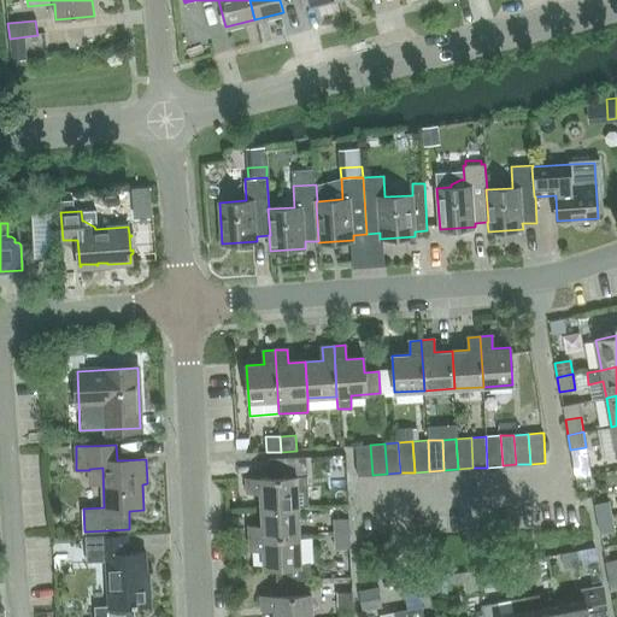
[(358,476),(372,475),(370,445),(356,445),(358,476)]
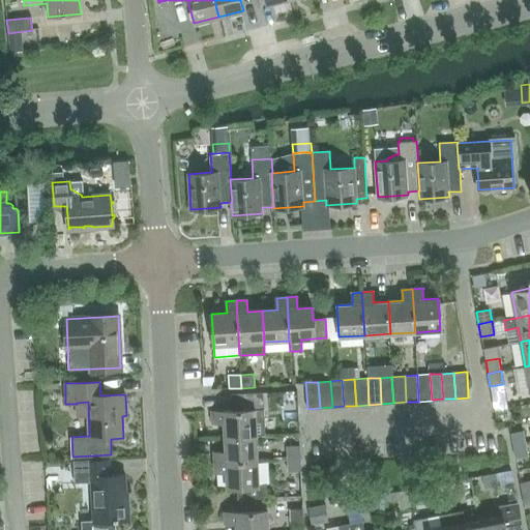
[(224,437),(256,435),(255,409),(265,410),(264,392),(231,394),(232,410),(223,411),(211,412),(211,423),(223,422),(224,437)]
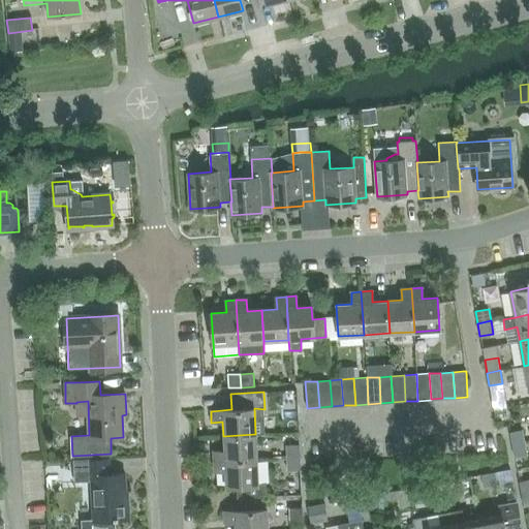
[(284,407),(284,421),(298,421),(298,407),(284,407)]
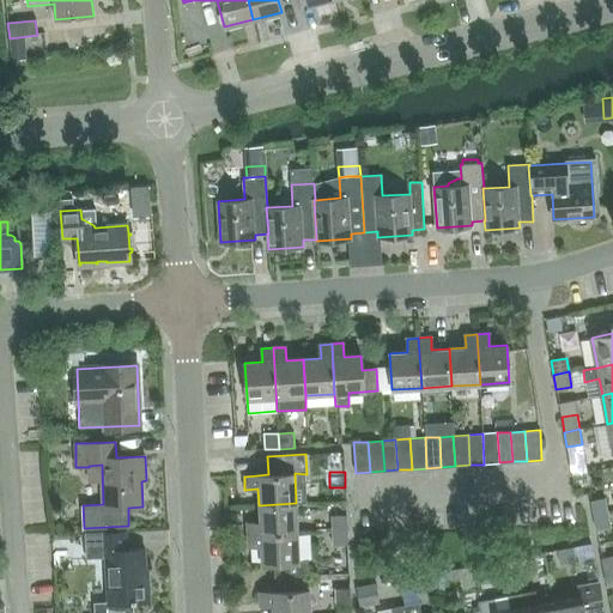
[(593,515),(608,513),(606,498),(590,502),(593,515)]
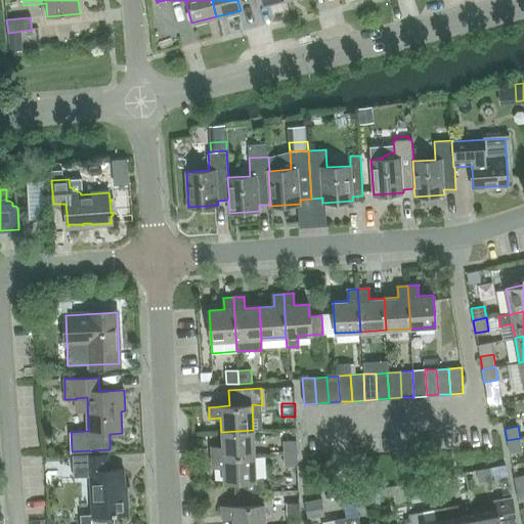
[(211,457),(254,455),(253,430),(221,432),(221,447),(211,447),(211,457)]
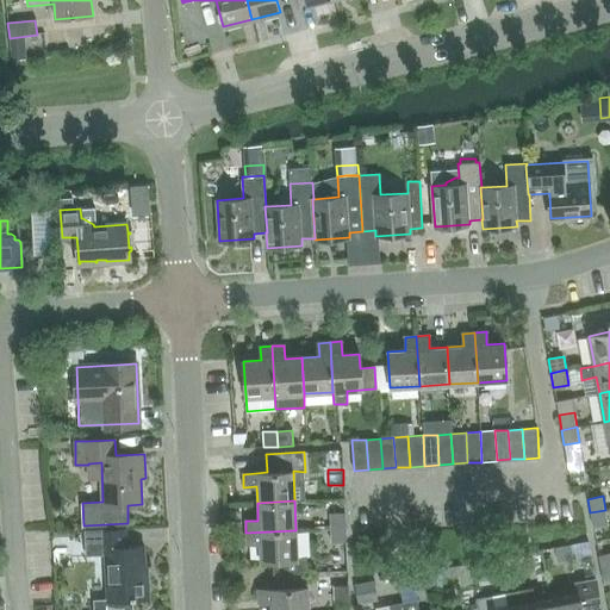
[(605,510),(590,512),(593,528),(608,526),(605,510)]
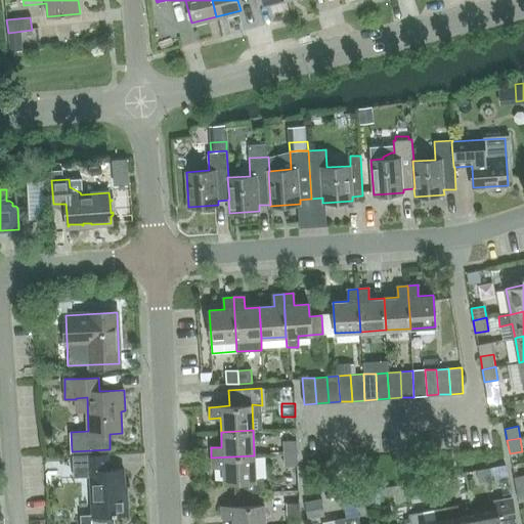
[(284,452),(297,452),(297,440),(282,441),(284,452)]
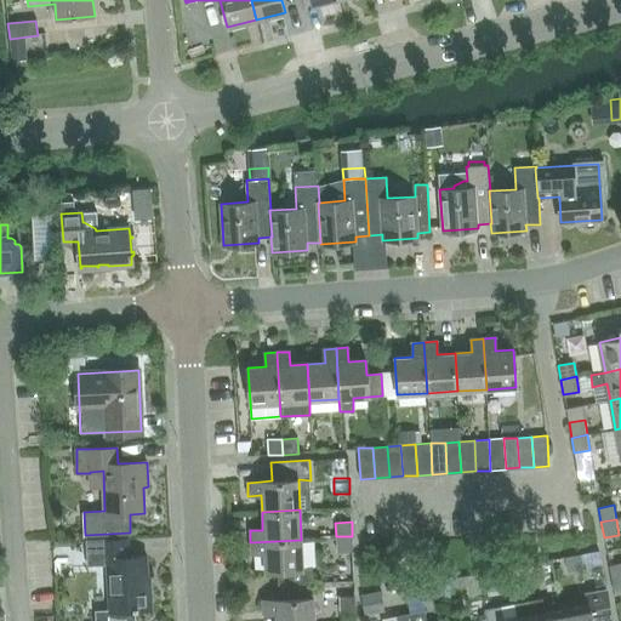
[(352,536),(336,536),(337,553),(353,553),(352,536)]
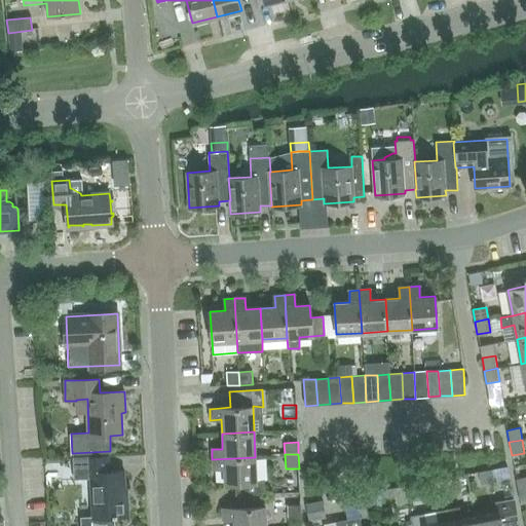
[(91,479),(94,517),(81,518),(81,525),(114,525),(114,516),(126,516),(124,471),(109,471),(108,457),(82,458),(73,458),(74,480),(91,479)]
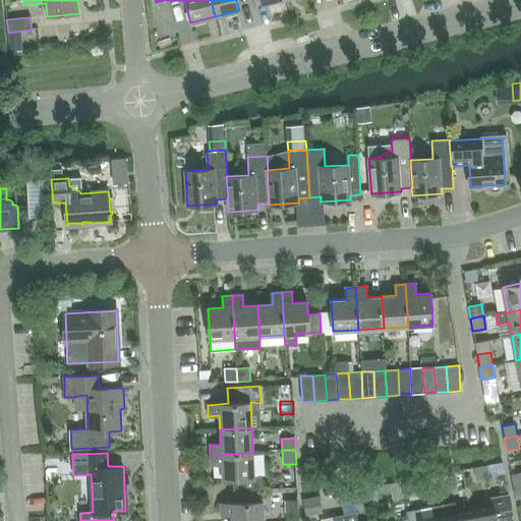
[(252,453),(210,455),(211,465),(221,464),(222,479),(232,478),(233,490),(263,489),(264,475),(253,476),(252,453)]
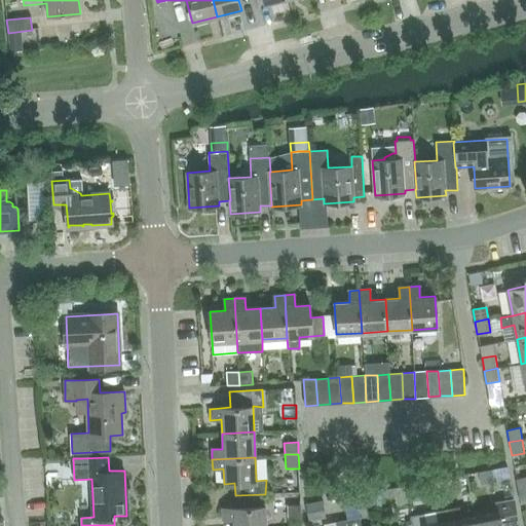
[(479,472),(481,485),(510,479),(508,466),(479,472)]
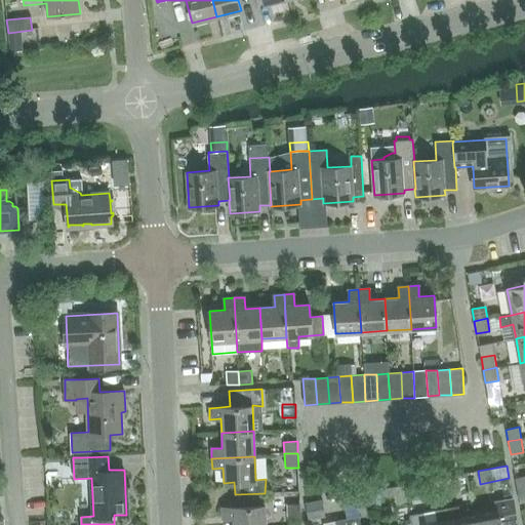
[(441,478),(444,491),(455,489),(453,476),(441,478)]
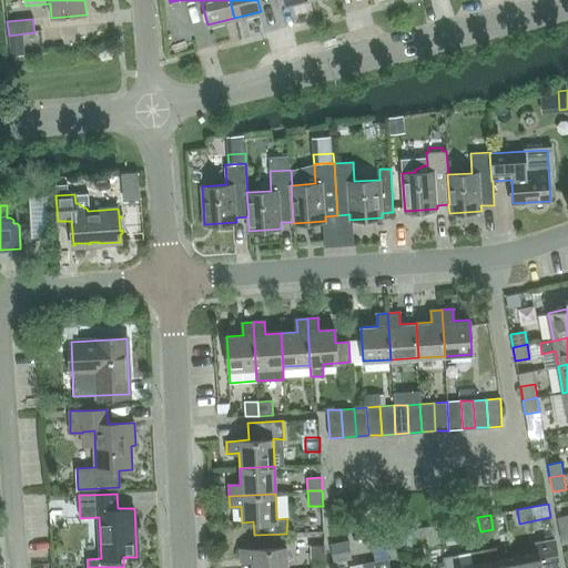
[(559,530),(567,528),(567,515),(557,517),(559,530)]
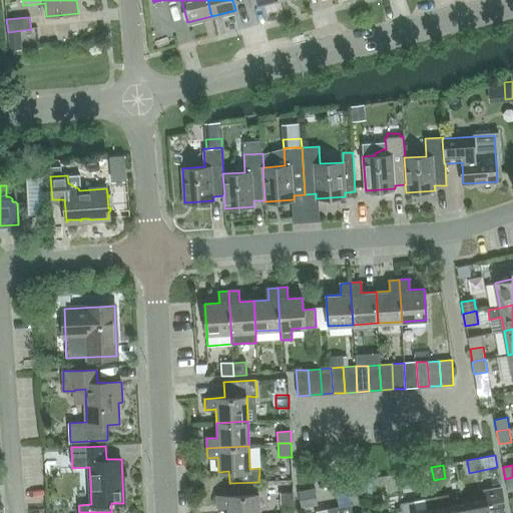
[(421,482),(434,480),(431,467),(419,469),(421,482)]
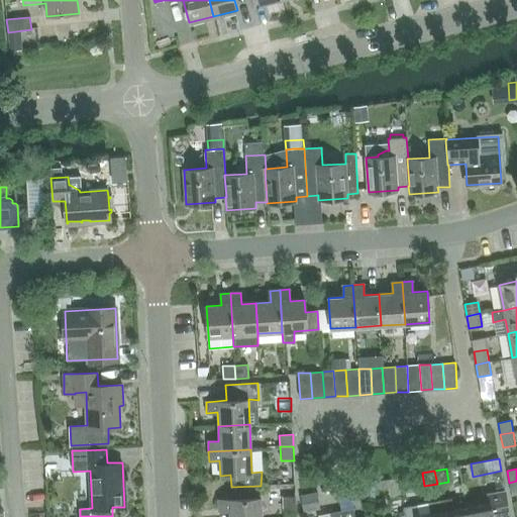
[(374,482),(376,495),(389,493),(386,480),(374,482)]
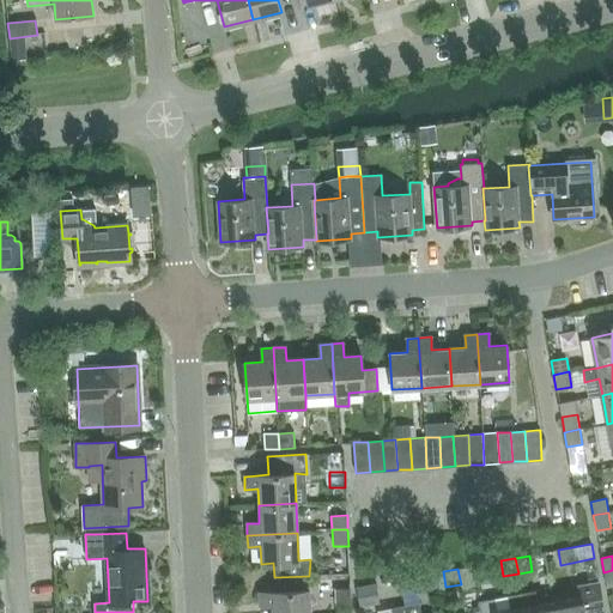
[(399,580),(401,595),(418,593),(416,576),(399,580)]
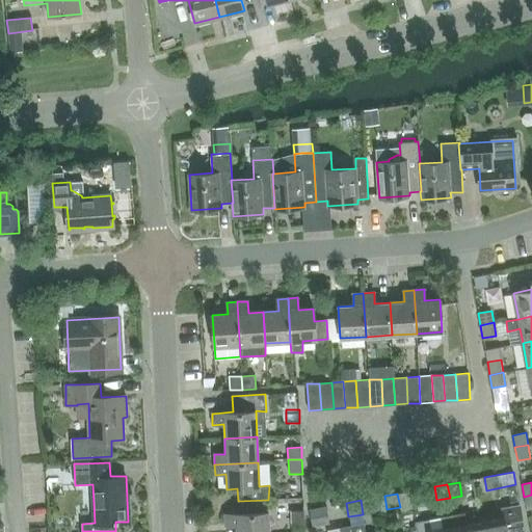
[(235,531),(269,531),(268,512),(257,512),(256,501),(239,502),(239,513),(235,513),(235,514),(224,515),(225,525),(235,525),(235,531)]
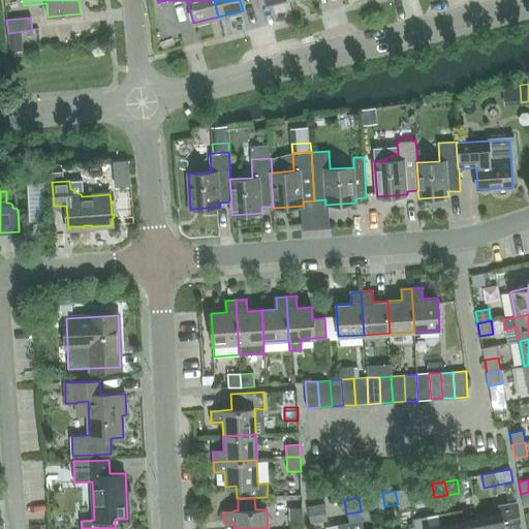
[(476,520),(478,528),(522,528),(518,501),(500,504),(502,515),(476,520)]
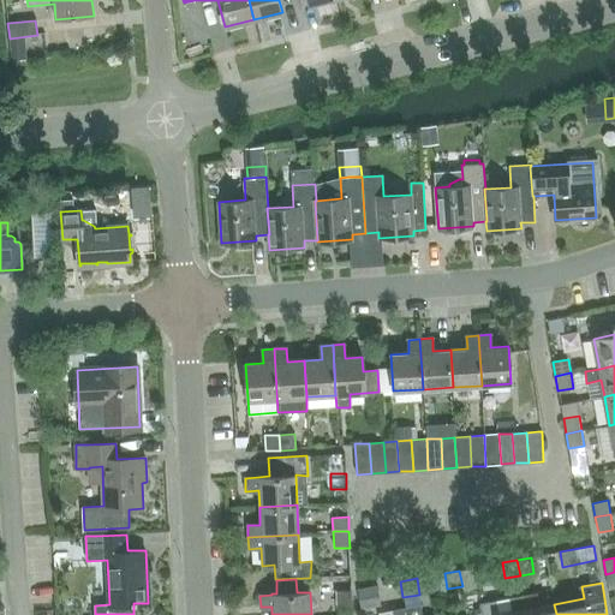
[(357,590),(360,610),(381,605),(377,586),(357,590)]
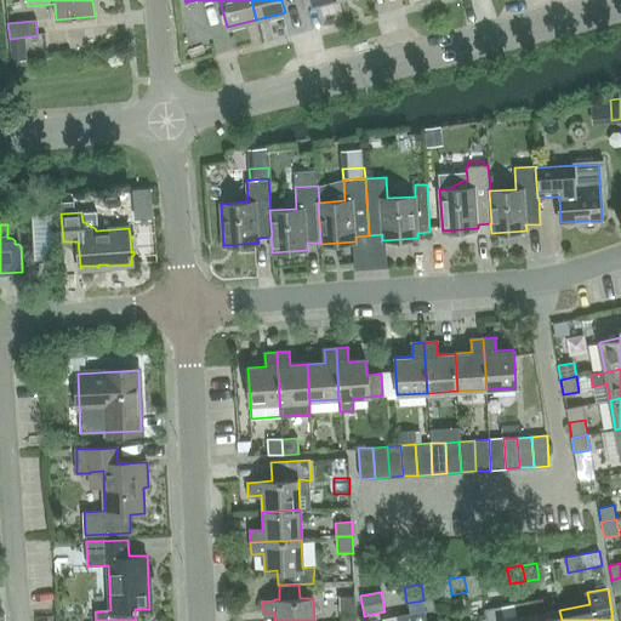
[(339,597),(340,613),(355,611),(354,596),(339,597)]
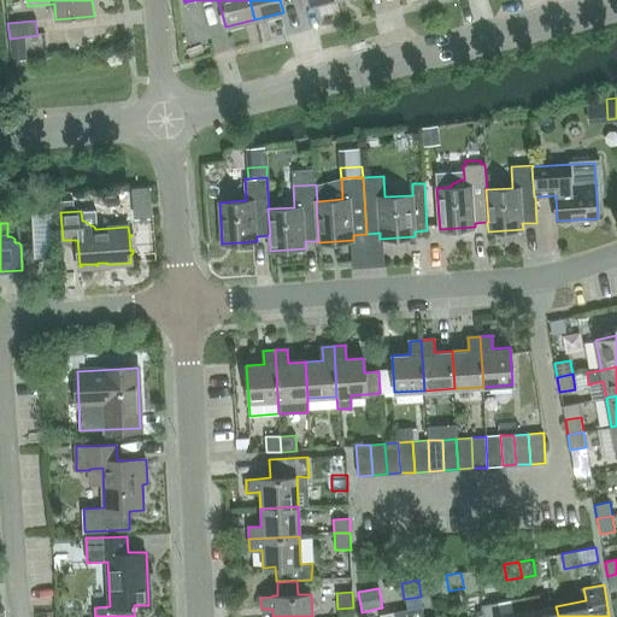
[(558,616),(556,606),(541,609),(539,594),(526,598),(528,611),(528,616),(558,616)]
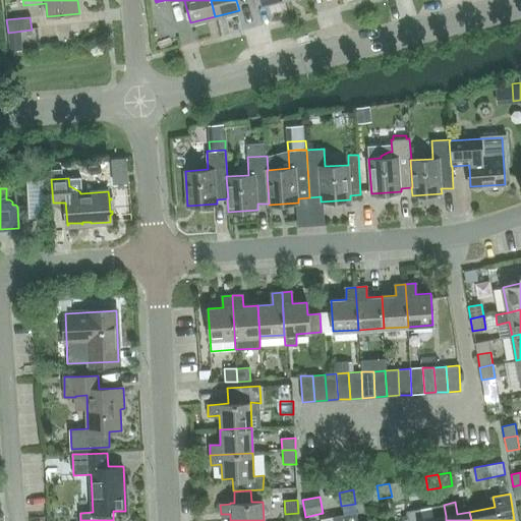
[(446,520),(446,516),(444,505),(418,509),(406,511),(408,520),(446,520)]
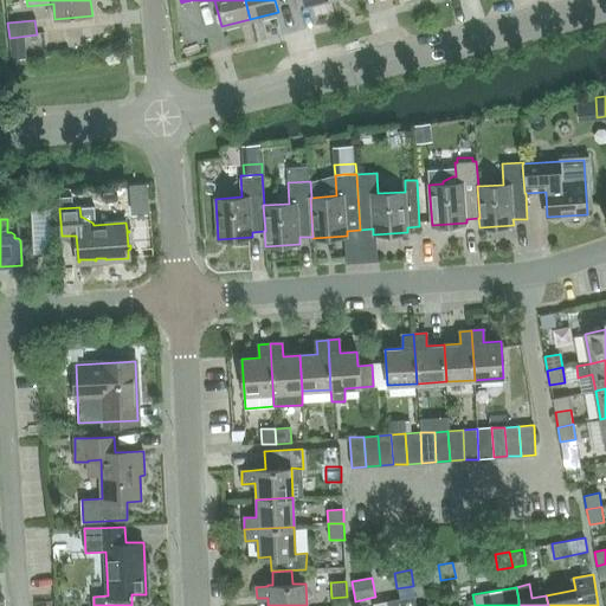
[(416,605),(414,595),(400,599),(400,605),(416,605)]
